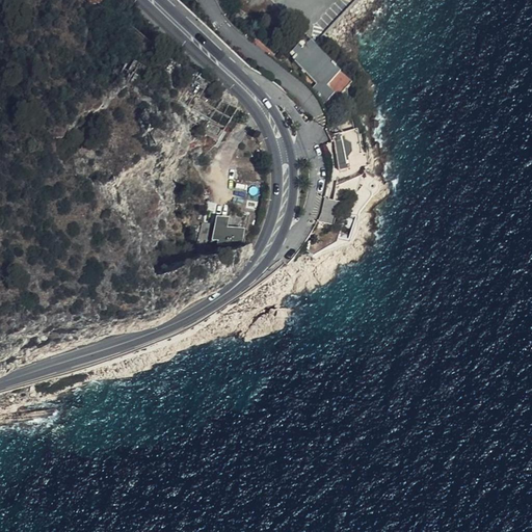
[(311,44),(308,40),(304,42),(301,38),(297,44),(298,49),(292,55),(294,58),(291,61),(317,85),(311,91),(324,105),(346,84),(309,46),(311,44)]
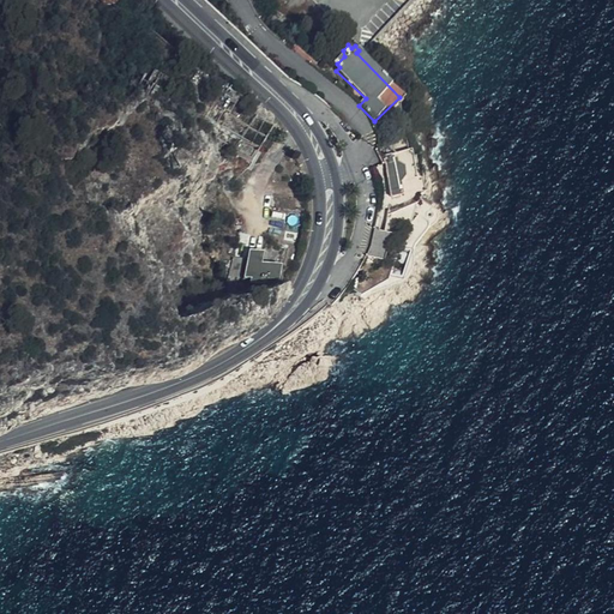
[(411,175),(403,128),(378,149),(380,158),(383,158),(387,197),(385,214),(395,209),(389,228),(395,230),(408,217),(413,196),(417,192),(416,181),(413,179),(413,175),(411,175)]
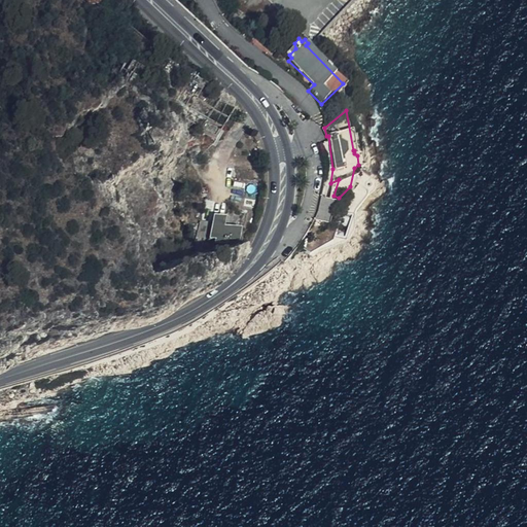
[(319,203),(328,206),(330,183),(323,182),(319,203)]
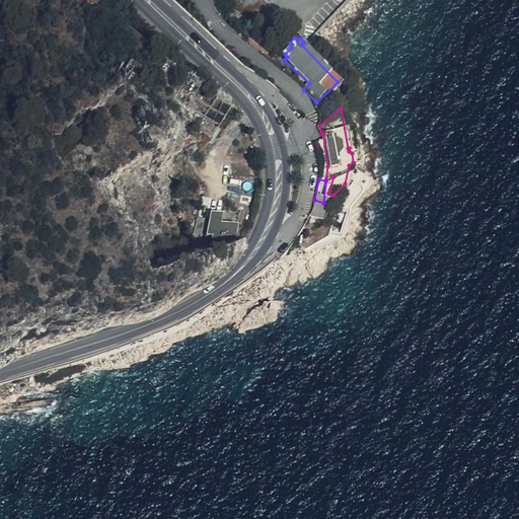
[(313,205),(309,218),(317,220),(323,203),(314,200),(313,205)]
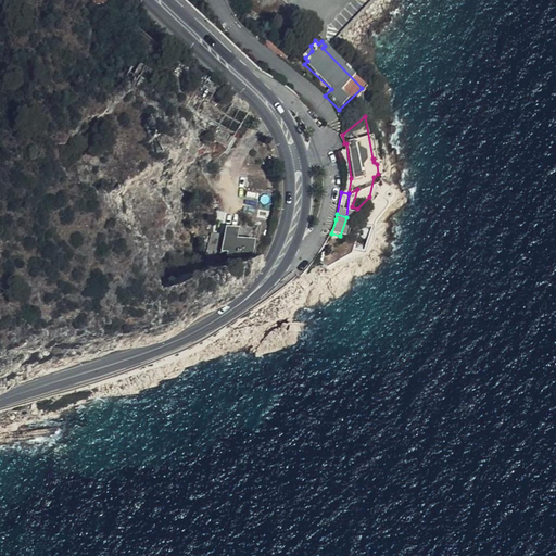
[(241,261),(257,254),(260,244),(255,243),(255,240),(239,238),(240,229),(228,227),(225,247),(230,248),(230,252),(242,254),(241,261)]
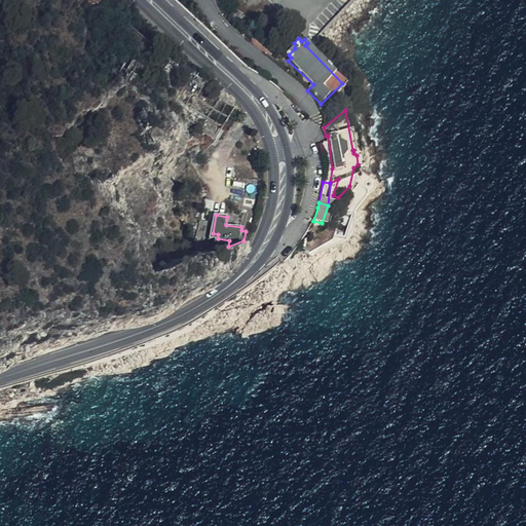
[(326,235),(328,235),(330,229),(321,224),(313,234),(324,236),(326,235)]
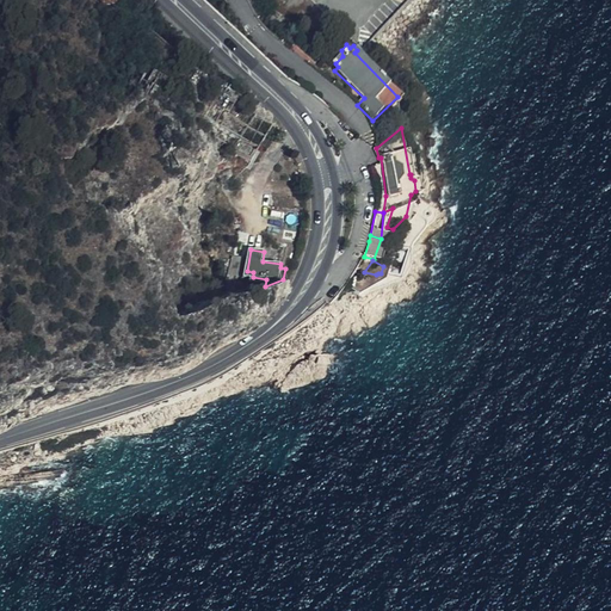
[(350,294),(351,295),(357,292),(358,291),(362,288),(365,284),(371,278),(374,276),(376,275),(364,272),(359,281),(350,294)]
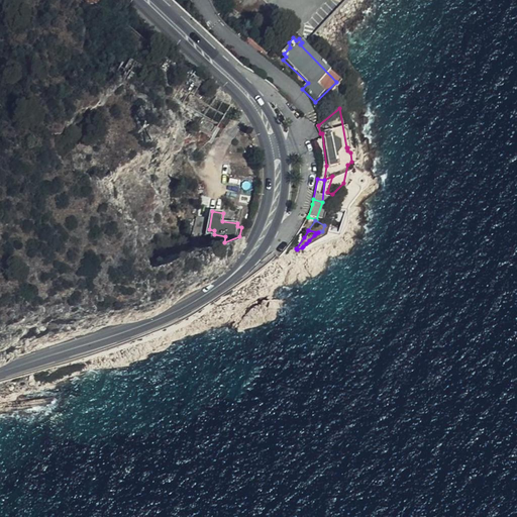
[(302,247),(297,249),(302,252),(305,247),(320,238),(322,231),(320,231),(318,232),(316,233),(314,235),(309,240),(306,243),(303,246),(302,247)]
